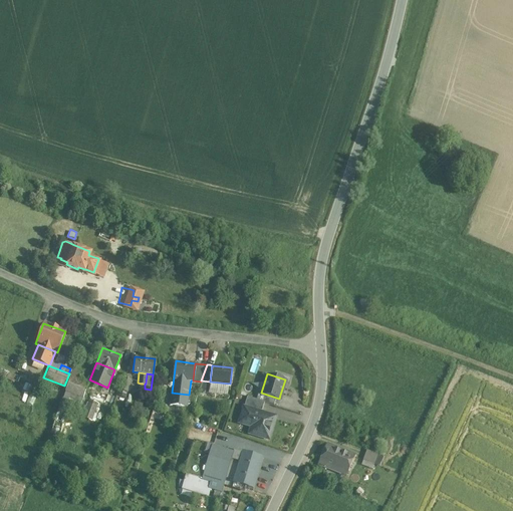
[(83,396),(85,389),(88,381),(70,375),(65,390),(83,396)]
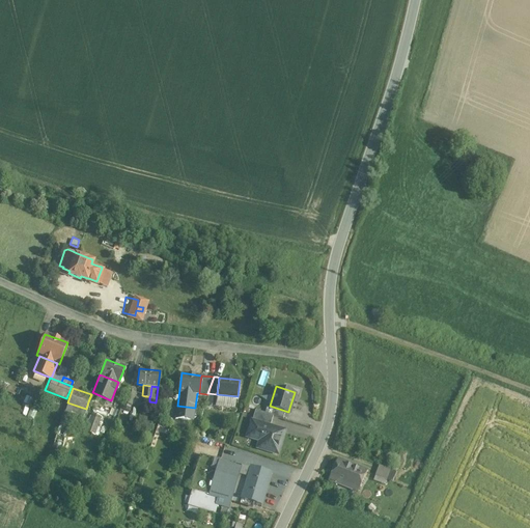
[(131,404),(133,396),(135,391),(127,389),(122,400),(131,404)]
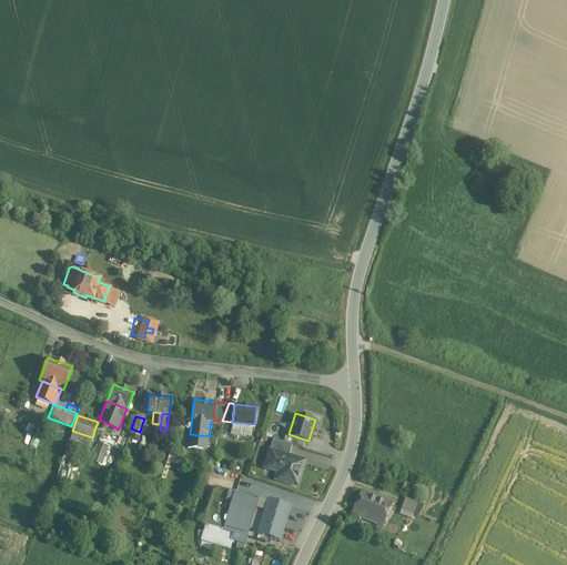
[(222,421),(219,432),(219,433),(230,434),(231,422),(222,421)]
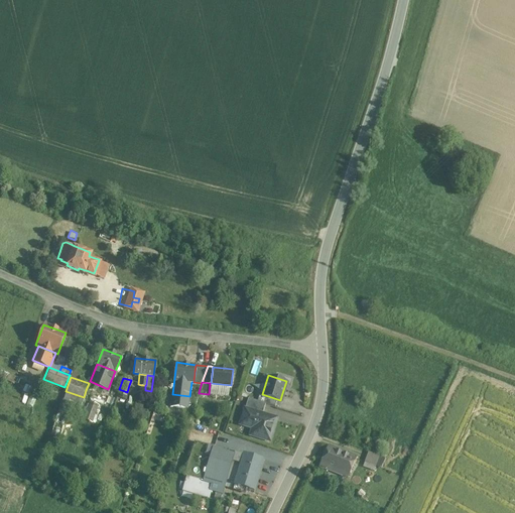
[(219,392),(223,392),(228,393),(229,385),(220,384),(219,392)]
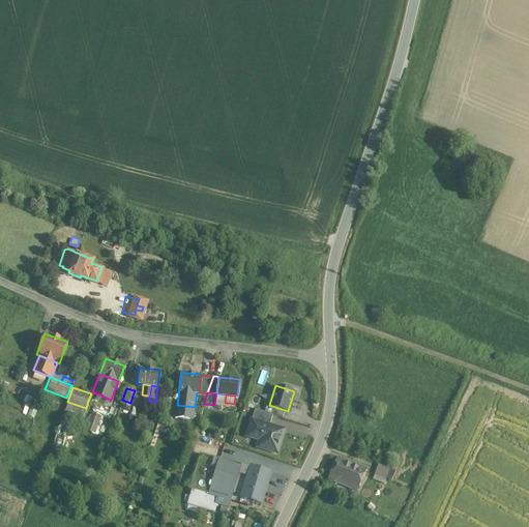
[(32,396),(30,401),(30,402),(25,413),(31,416),(39,399),(32,396)]
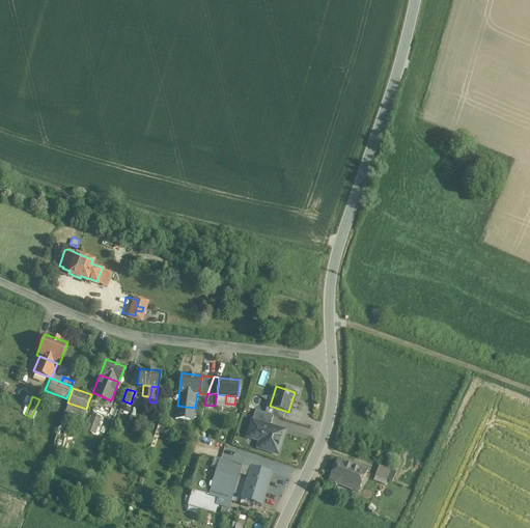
[(283,411),(282,410),(266,405),(265,411),(282,416),(283,411)]
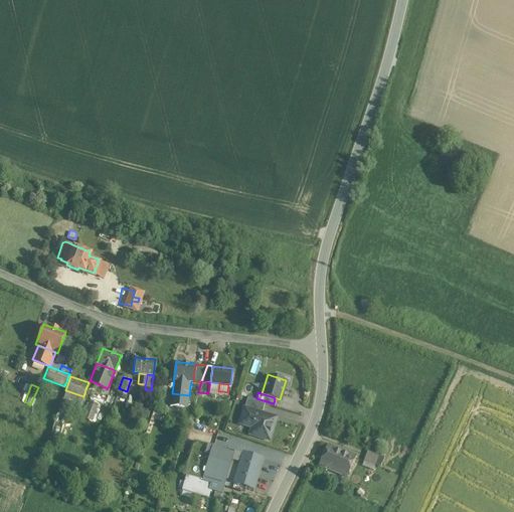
[(172,393),(171,401),(171,403),(187,406),(189,395),(188,395),(172,393)]
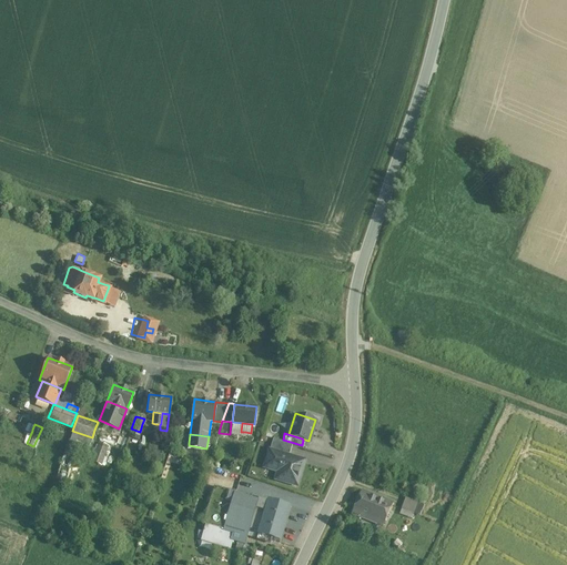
[(272,436),(270,445),(269,449),(287,454),(291,443),(272,436)]
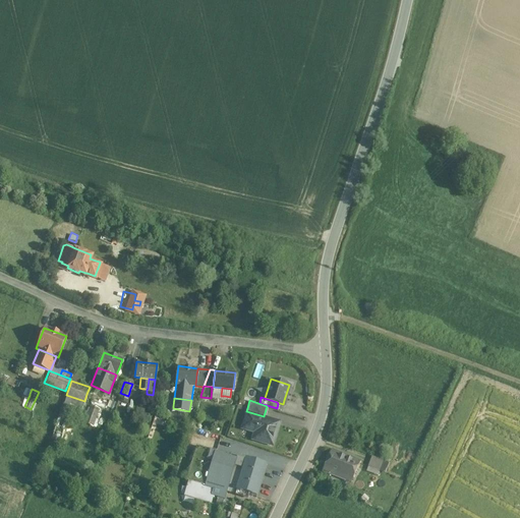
[(97,408),(96,408),(91,406),(88,413),(94,415),(97,408)]
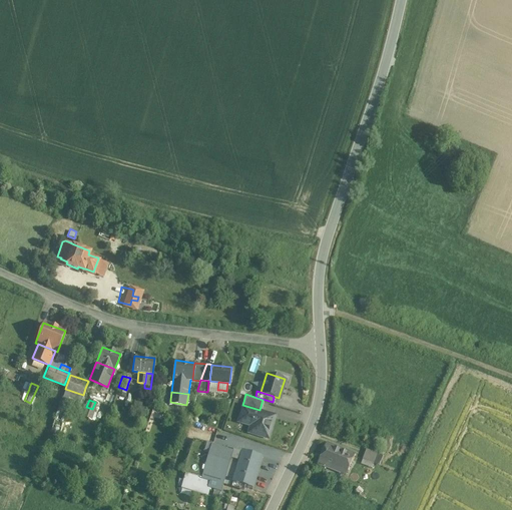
[(248,431),(260,434),(265,435),(268,433),(274,414),(242,405),(239,415),(251,419),(248,431)]
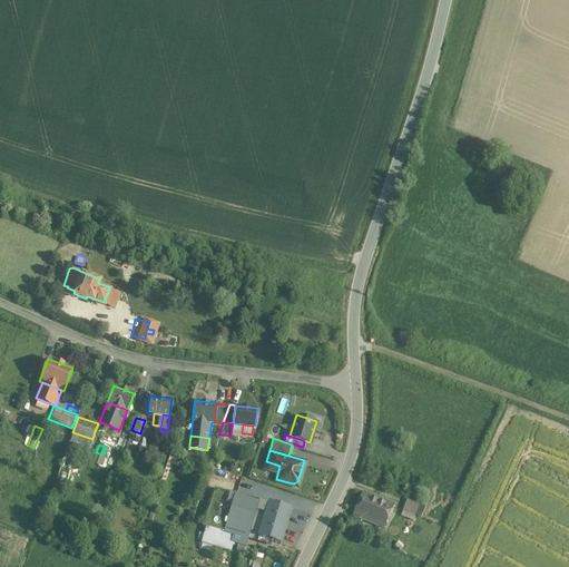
[(170,476),(172,473),(174,466),(169,463),(165,473),(170,476)]
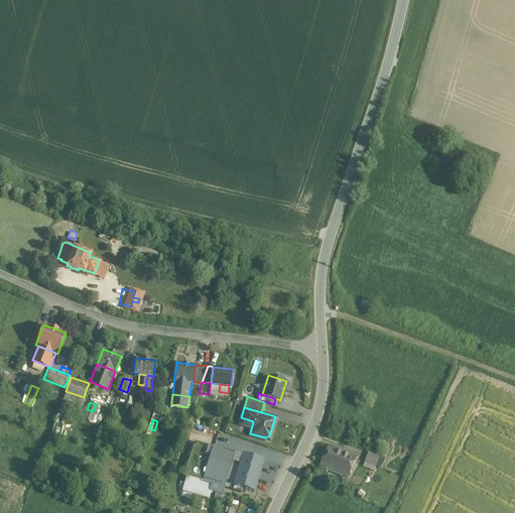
[(187,476),(185,483),(210,491),(211,489),(216,491),(214,497),(219,499),(224,485),(233,488),(242,459),(194,443),(184,475),(187,476)]
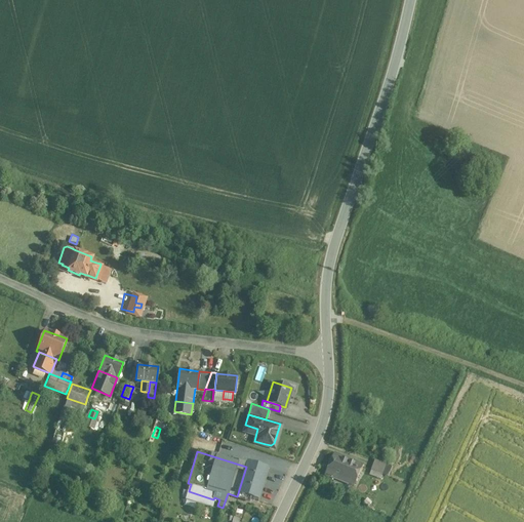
[(333,451),(331,456),(325,471),(353,482),(361,464),(333,451)]
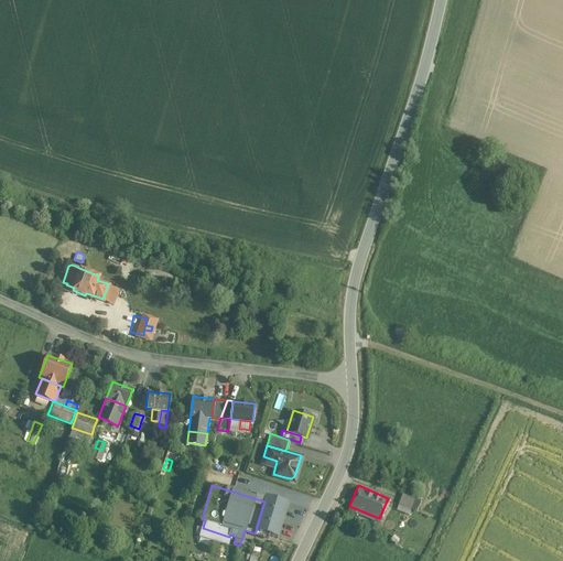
[(399,504),(400,504),(410,507),(413,497),(412,497),(402,493),(399,503),(399,504)]
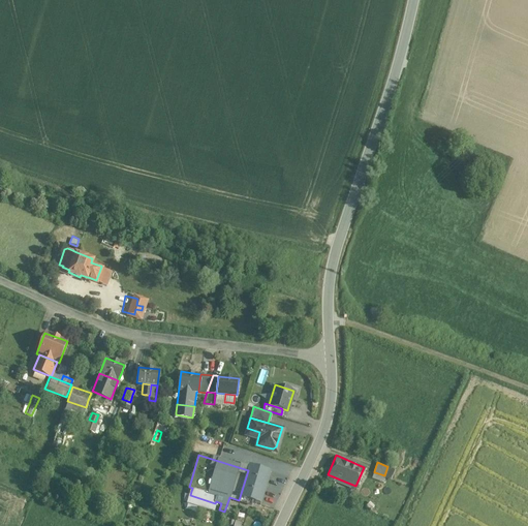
[(259,502),(265,487),(269,471),(249,465),(239,500),(246,503),(248,499),(259,502)]
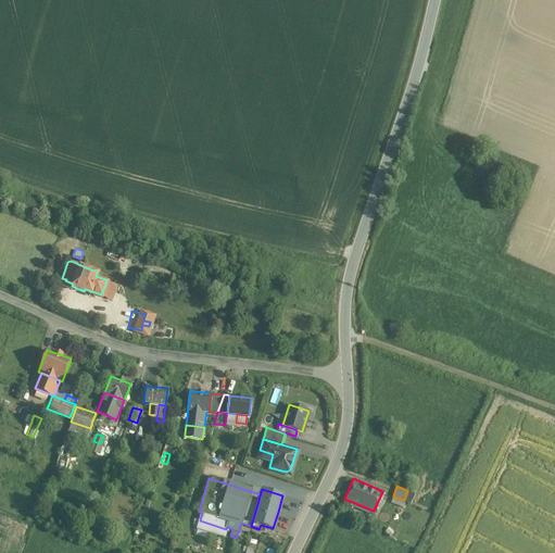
[(198,528),(213,532),(224,536),(227,529),(200,520),(198,528)]
